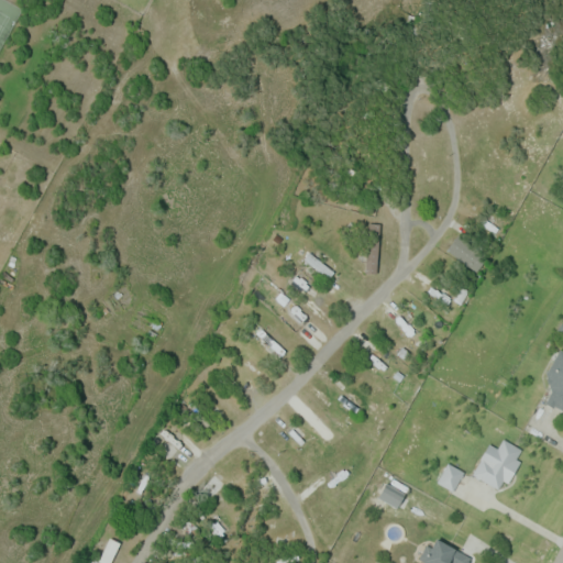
[(370,222),(382,223),(377,274),(365,273),(370,222)]
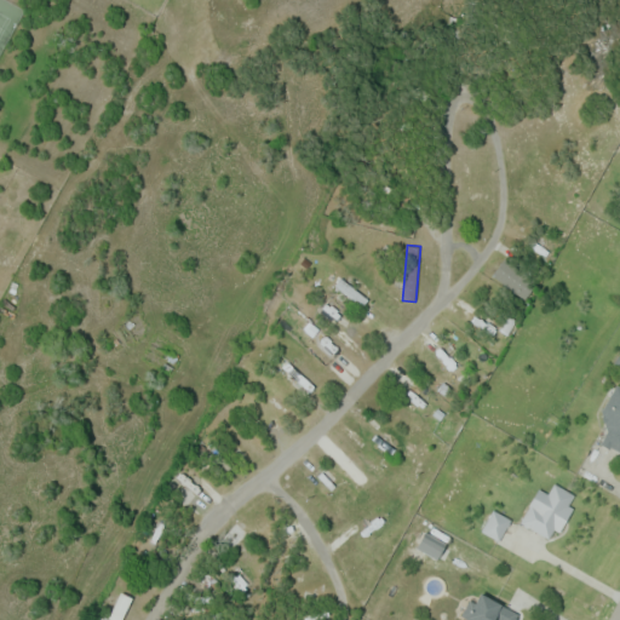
[(493,275),(505,257),(538,282),(524,300),(493,275)]
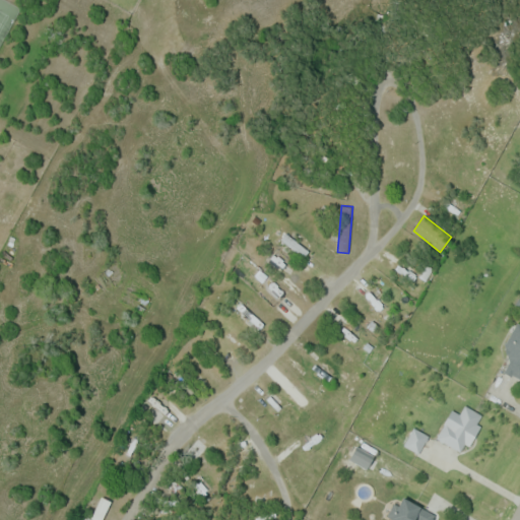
[(281,240),(287,234),(309,252),(304,259),(281,240)]
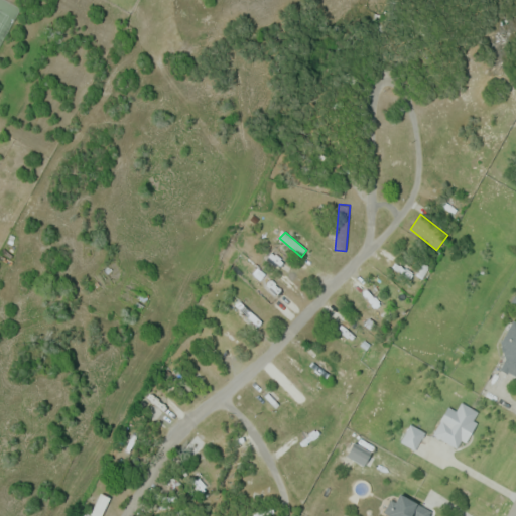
[(384,264),(398,243),(432,267),(418,288),(384,264)]
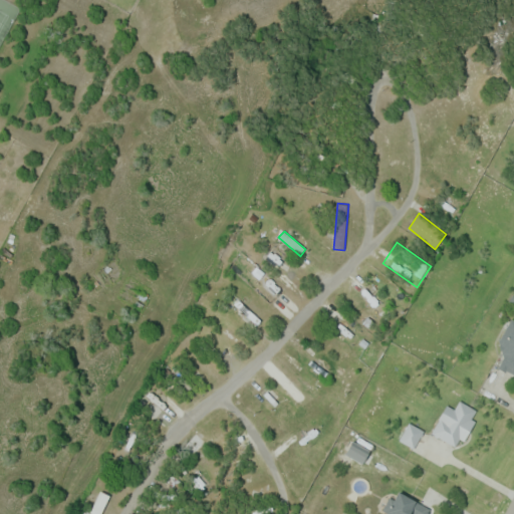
[(351,288),(356,281),(387,307),(380,313),(351,288)]
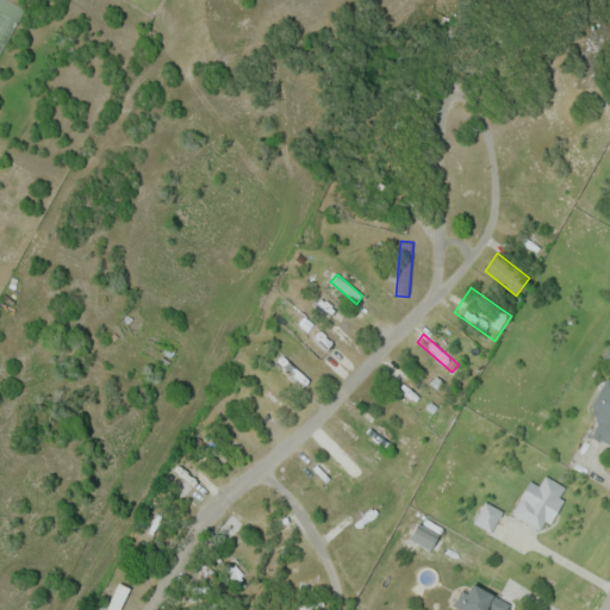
[(280,362),(285,356),(311,381),(305,386),(280,362)]
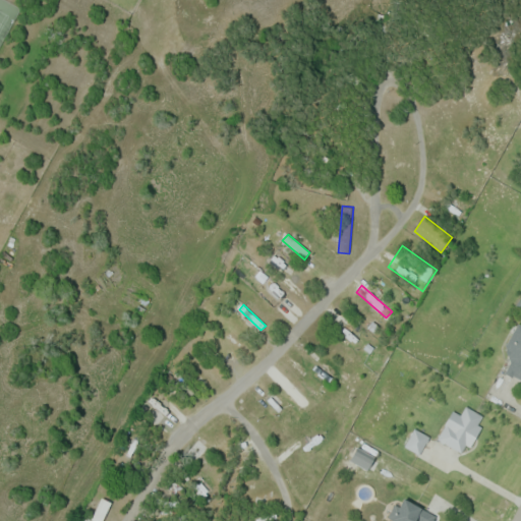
[(359,343),(354,349),(328,325),(333,320),(359,343)]
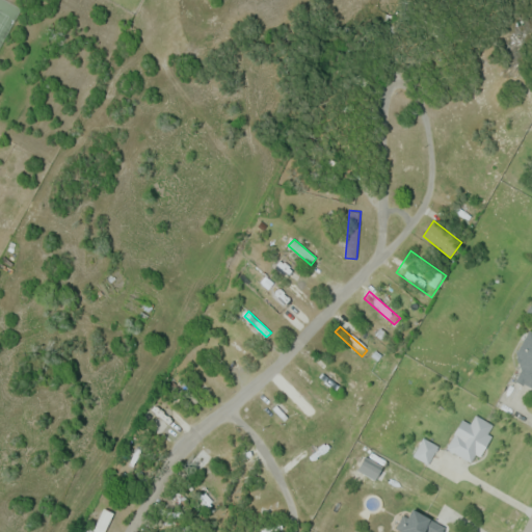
[(516,351),(529,329),(531,330),(531,389),(515,380),(522,371),(516,351)]
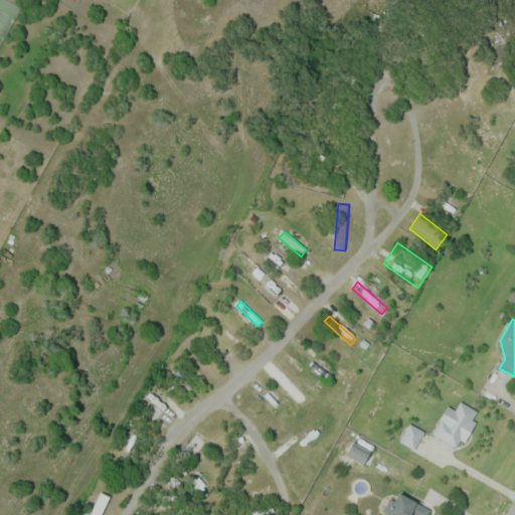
[(449,403),(457,407),(461,400),(475,408),(471,416),(478,420),(465,444),(458,439),(453,447),(432,434),(449,403)]
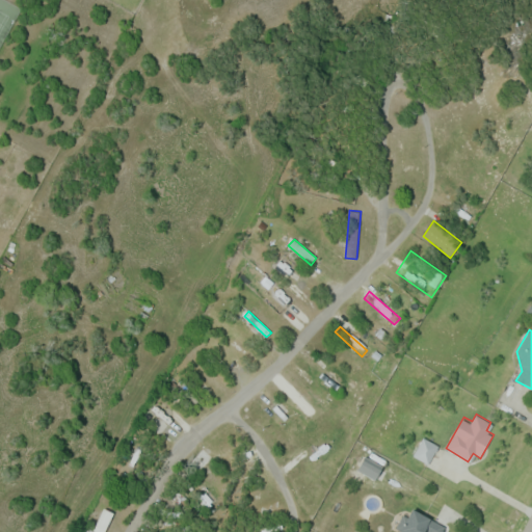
[(424,437),(440,446),(429,464),(414,455),(424,437)]
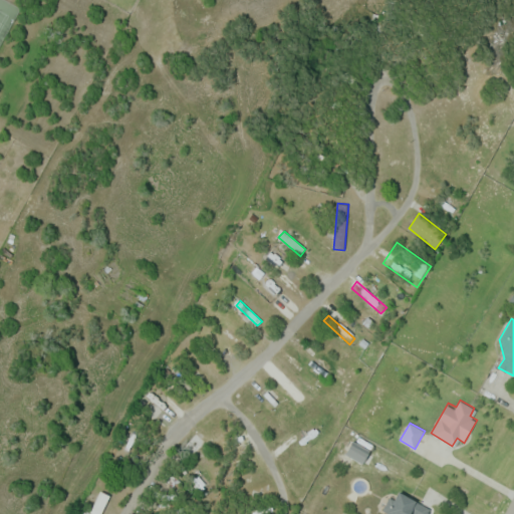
[(202,430),(213,443),(194,458),(184,446),(202,430)]
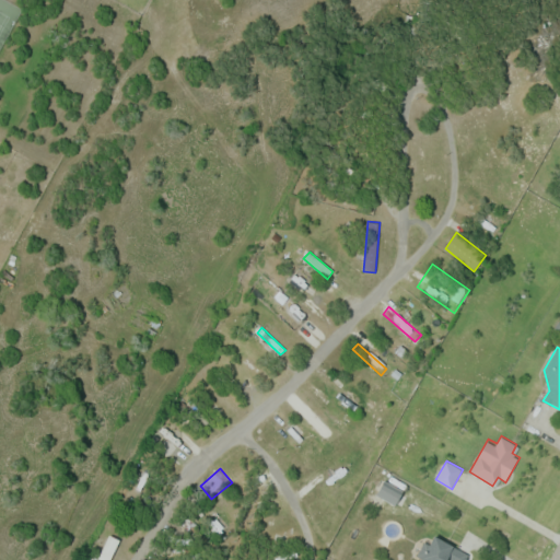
[(376,494),(384,480),(404,491),(395,505),(376,494)]
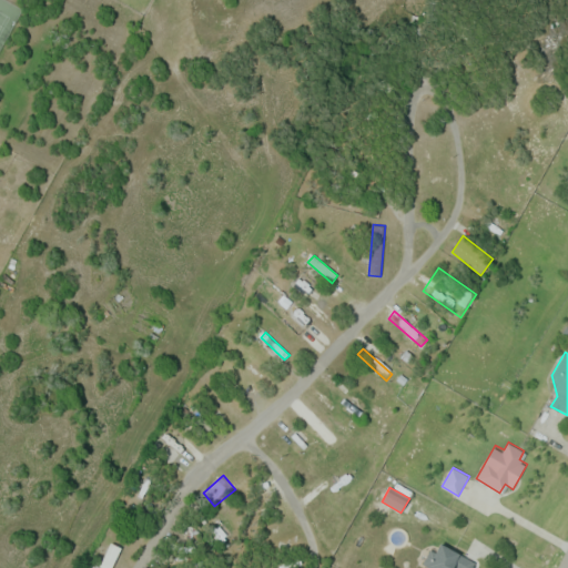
[(232,534),(225,545),(194,523),(202,513),(232,534)]
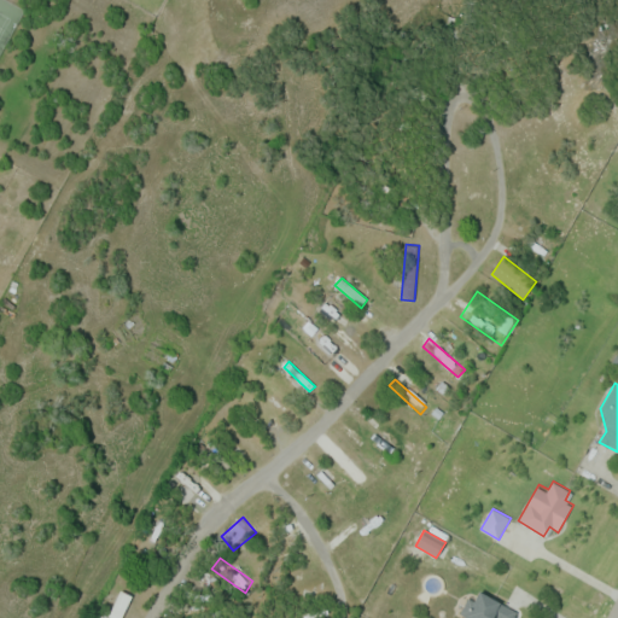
[(456,617),(473,587),(519,612),(516,617),(502,617),(501,617),(500,617),(456,617)]
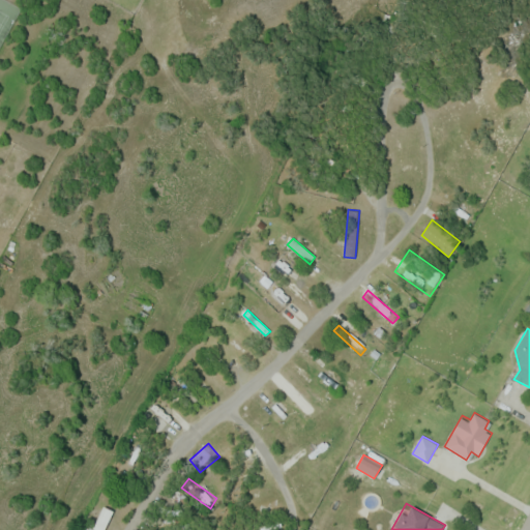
[(105,506),(114,511),(105,529),(97,529),(94,528),(105,506)]
